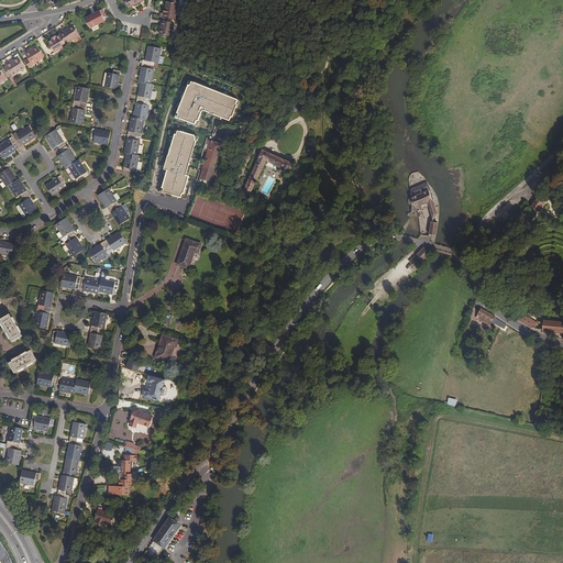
[(162,13),(161,18),(175,20),(176,15),(178,0),(170,0),(172,3),(167,2),(166,9),(165,9),(164,13),(162,13)]
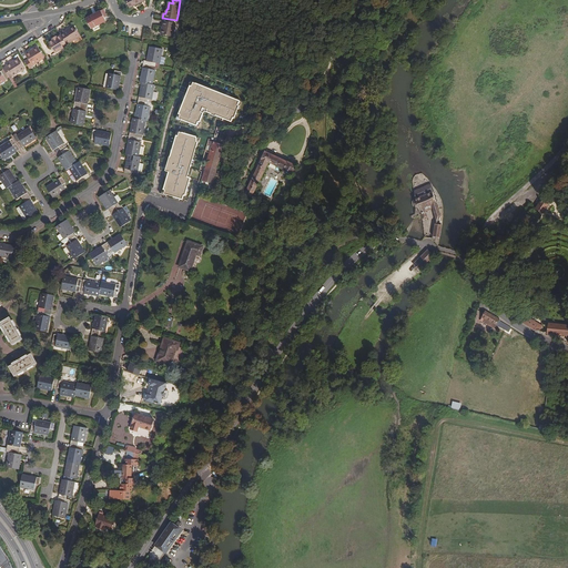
[(102,16),(104,14),(103,10),(85,19),(91,30),(105,21),(104,18),(102,16)]
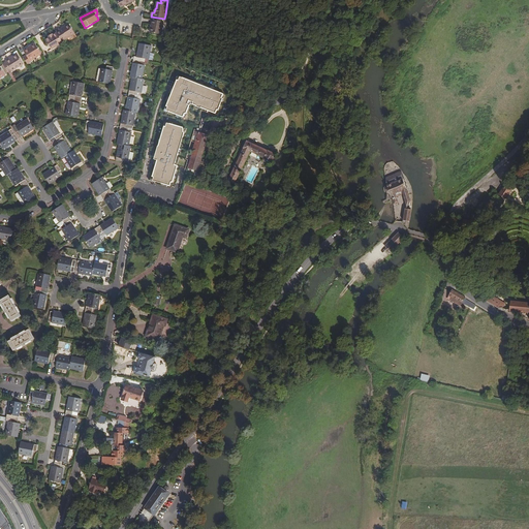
[(150,32),(160,34),(163,22),(152,20),(150,32)]
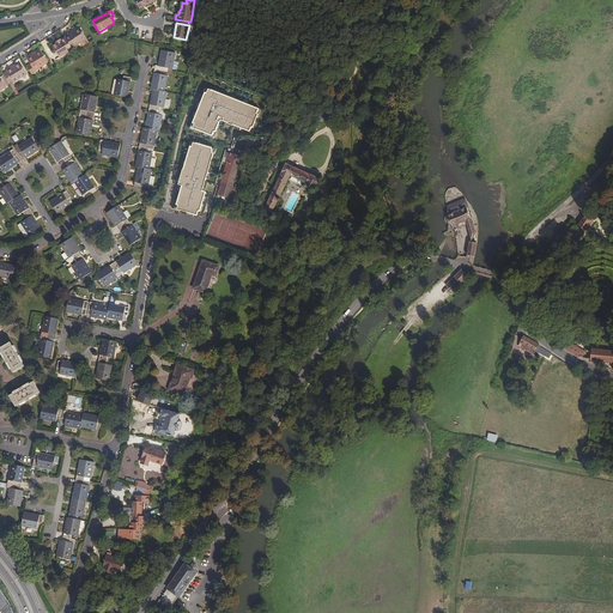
[(68,34),(64,36),(65,38),(71,48),(86,38),(79,28),(74,31),(74,32),(68,35),(68,34)]
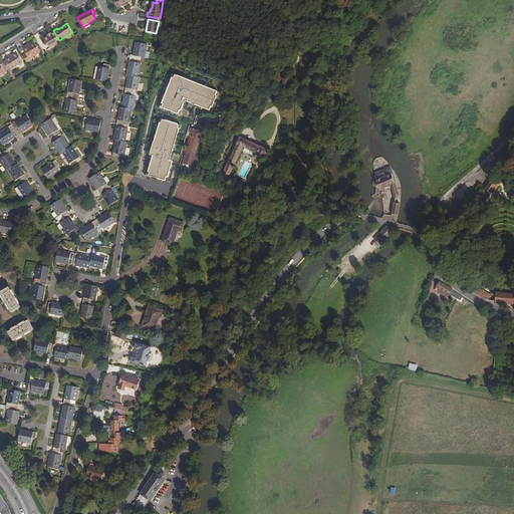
[(49,48),(60,41),(59,40),(54,32),(50,34),(47,36),(43,39),(49,48)]
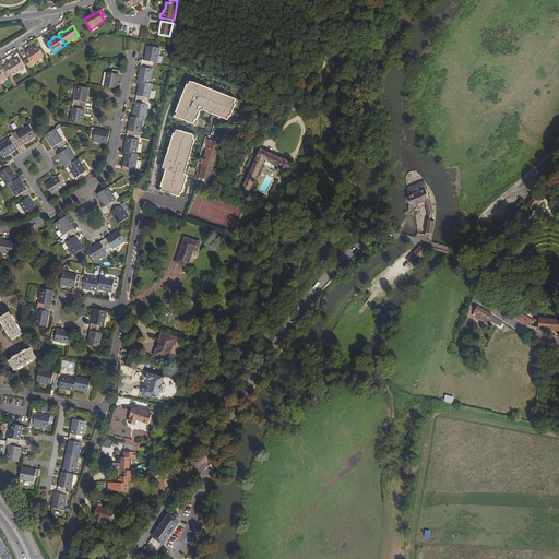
[(156,67),(159,48),(147,46),(144,60),(142,60),(138,82),(140,82),(132,117),(131,116),(123,152),(126,153),(122,170),(130,171),(130,168),(135,168),(139,154),(137,154),(143,119),(145,120),(150,98),(153,98),(155,92),(151,91),(153,84),(151,83),(153,70),(153,69),(153,66),(156,67)]
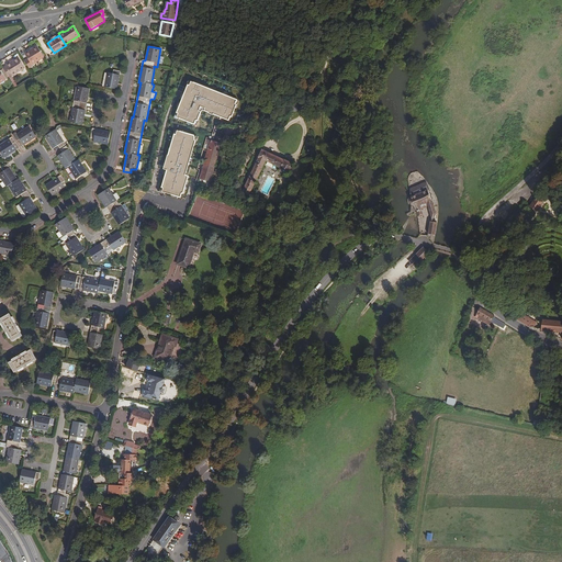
[(24,62),(29,68),(32,66),(31,65),(44,57),(37,47),(25,54),(27,59),(24,62)]
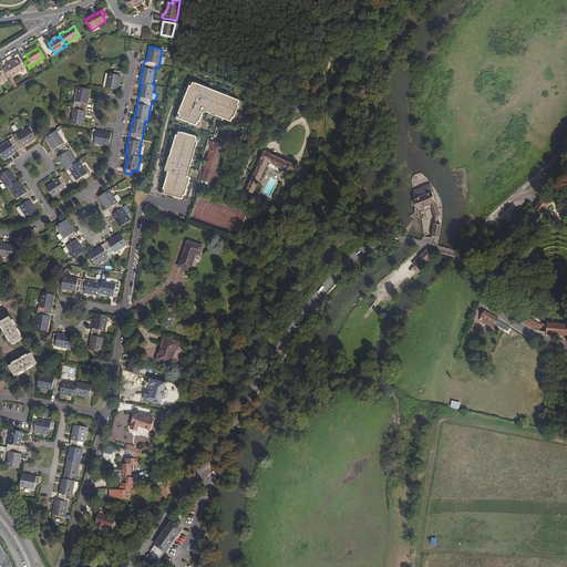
[(2,69),(8,79),(24,69),(19,59),(2,69)]
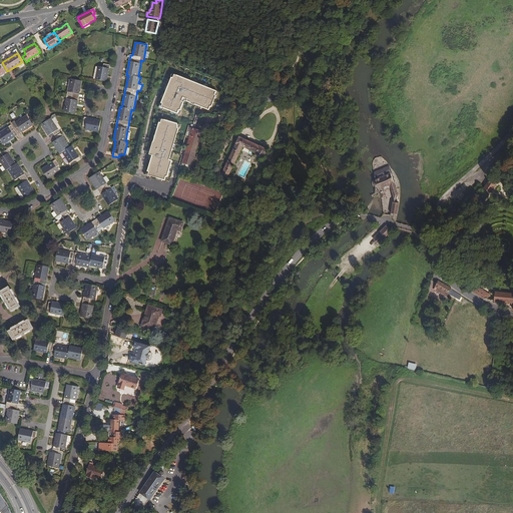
[(95,79),(107,81),(110,65),(104,64),(103,67),(97,66),(95,79)]
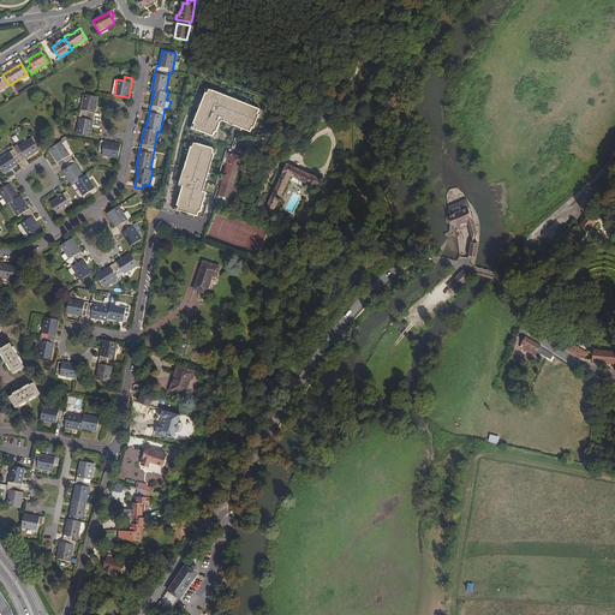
[(258,114),(260,109),(250,106),(249,107),(244,105),(245,103),(236,100),(236,101),(226,97),(226,96),(209,89),(208,94),(207,93),(206,94),(202,103),(203,105),(202,109),(199,108),(199,109),(195,124),(196,124),(193,129),(197,130),(214,136),(215,132),(216,132),(220,123),(219,121),(220,117),(225,119),(225,121),(230,123),(228,124),(233,126),(234,125),(243,129),(251,132),(252,127),(254,127),(260,114),(258,114)]
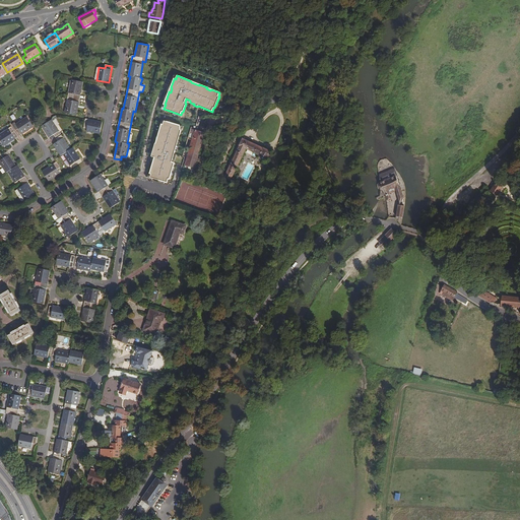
[(64,113),(76,115),(83,82),(71,80),(64,113)]
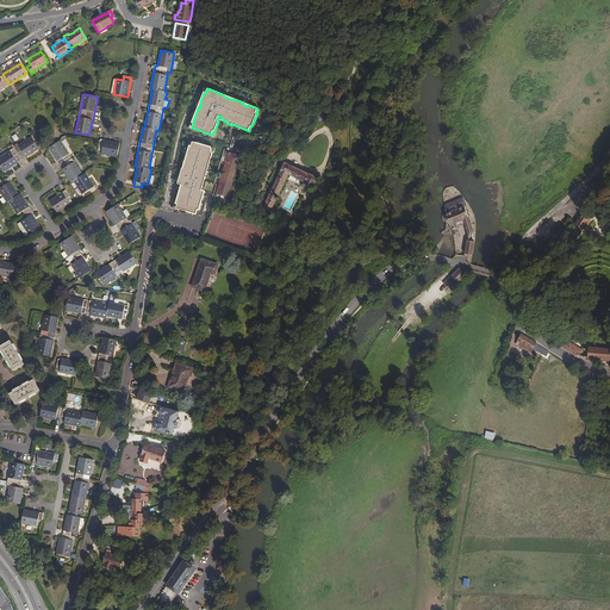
[(311,114),(311,122),(324,122),(324,116),(325,116),(327,109),(313,109),(312,114),(311,114)]
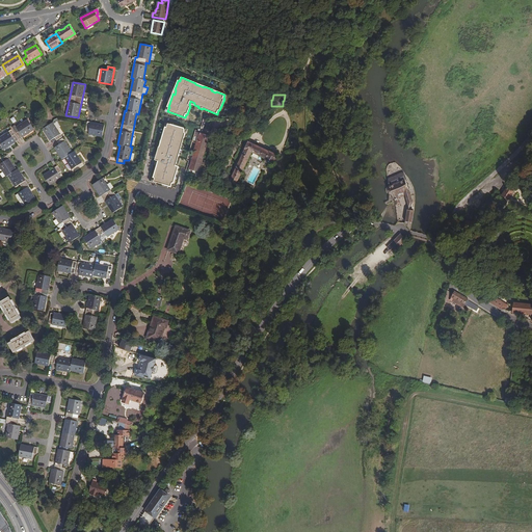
[(11,127),(20,139),(34,130),(27,120),(16,127),(15,126),(11,127)]
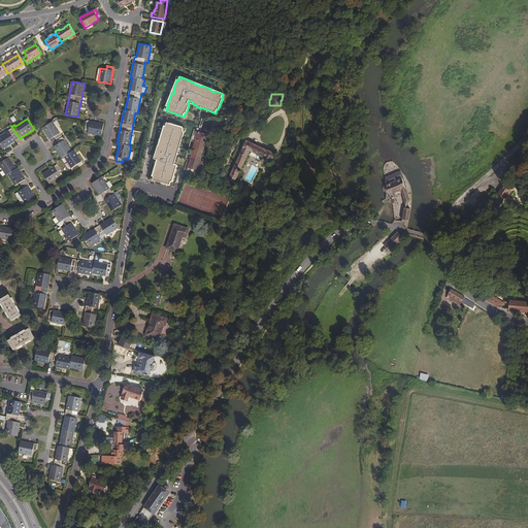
[(88,134),(101,136),(104,124),(87,121),(85,130),(88,131),(88,134)]
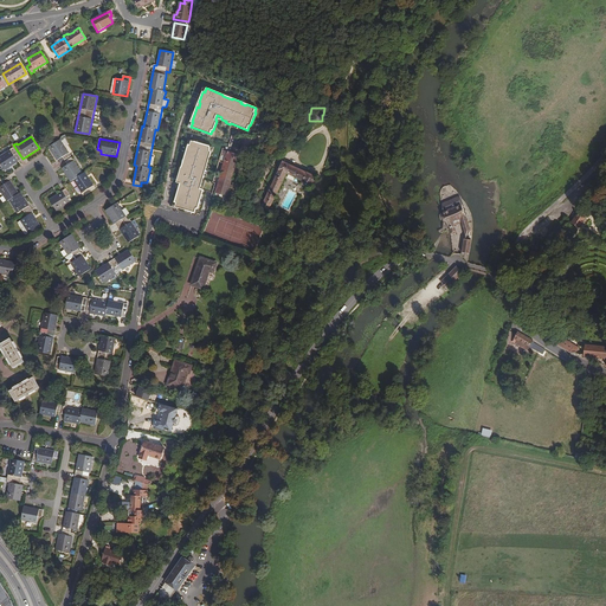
[(71,156),(60,140),(49,148),(57,161),(63,158),(65,160),(71,156)]
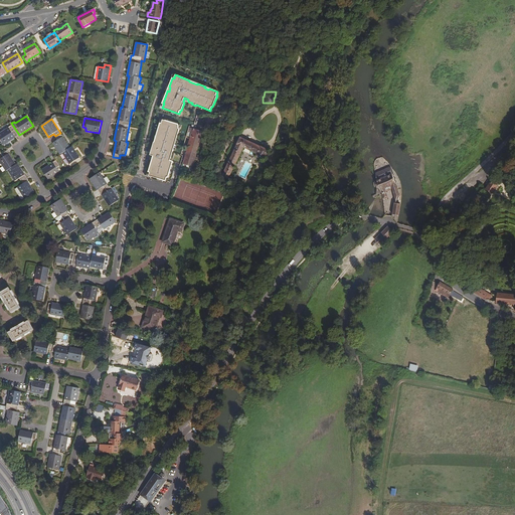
[(164,180),(166,181),(167,177),(169,177),(173,161),(171,161),(180,129),(179,129),(178,125),(163,120),(162,124),(161,124),(160,124),(157,135),(158,135),(156,143),(154,142),(151,155),(154,156),(149,172),(150,172),(149,176),(151,177),(164,180)]
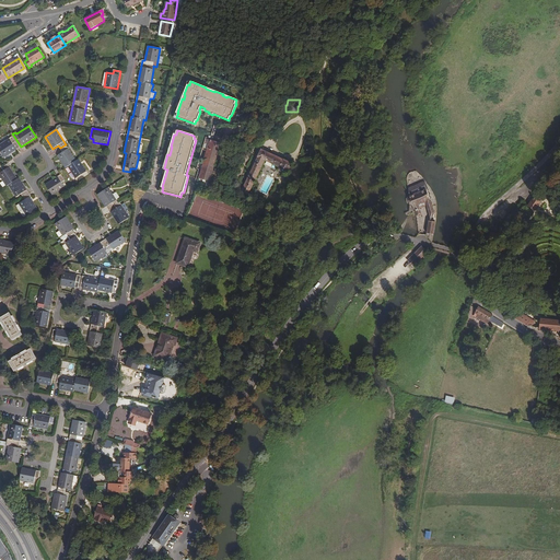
[(0,150),(4,158),(20,148),(12,137),(0,144),(0,150)]
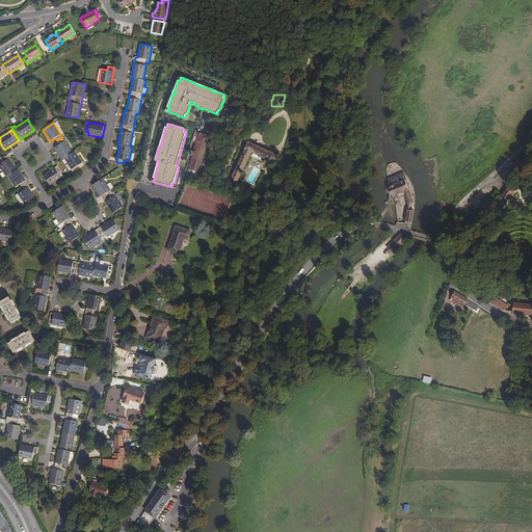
[(188,177),(196,179),(200,173),(210,136),(200,133),(189,169),(188,177)]
